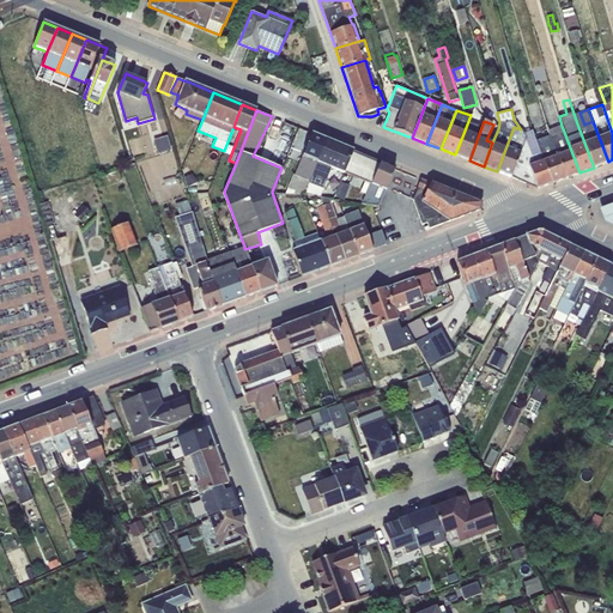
[(578,127),(594,168),(608,162),(593,121),(584,125),(578,127)]
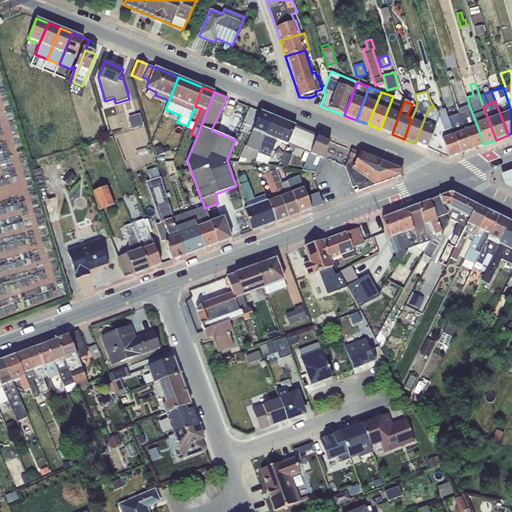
[(459,115),(471,110),(469,105),(457,109),(459,115)]
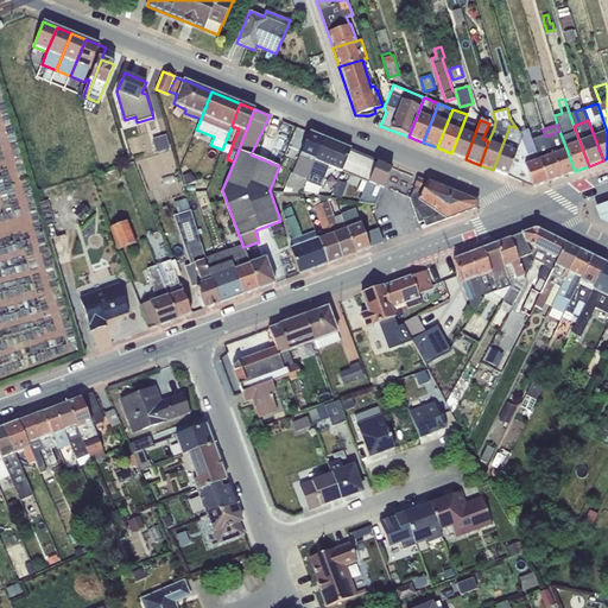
[(507,176),(524,139),(523,137),(519,132),(517,128),(510,126),(493,170),(507,176)]
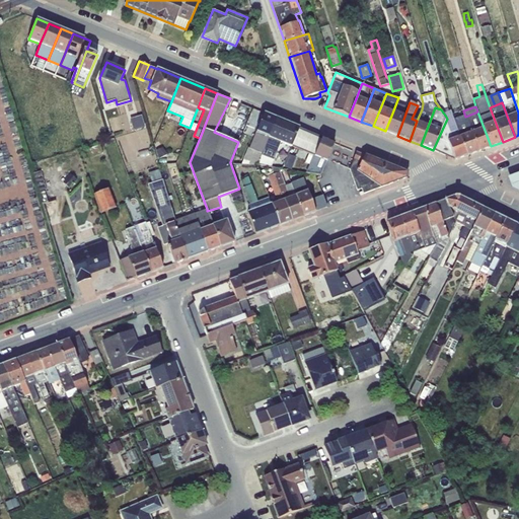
[(385,131),(396,136),(404,116),(393,110),(385,131)]
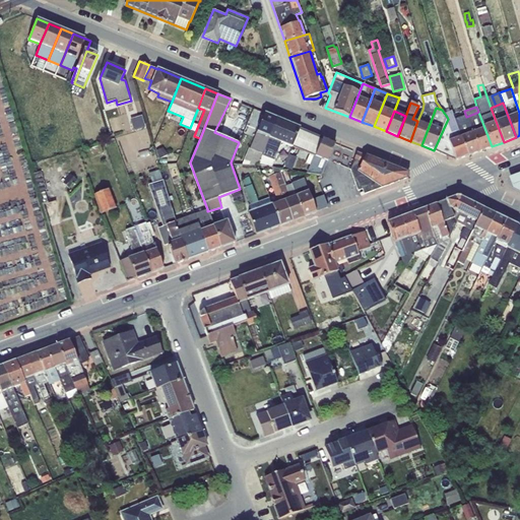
[(452,111),(444,113),(447,117),(448,119),(450,124),(456,122),(455,121),(454,115),(452,111)]
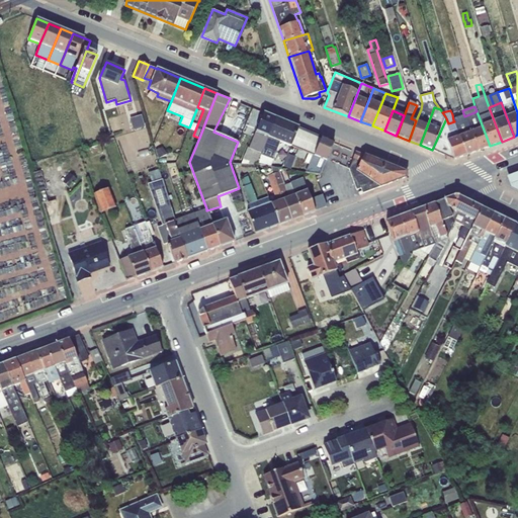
[(452,114),(453,120),(464,116),(462,110),(452,114)]
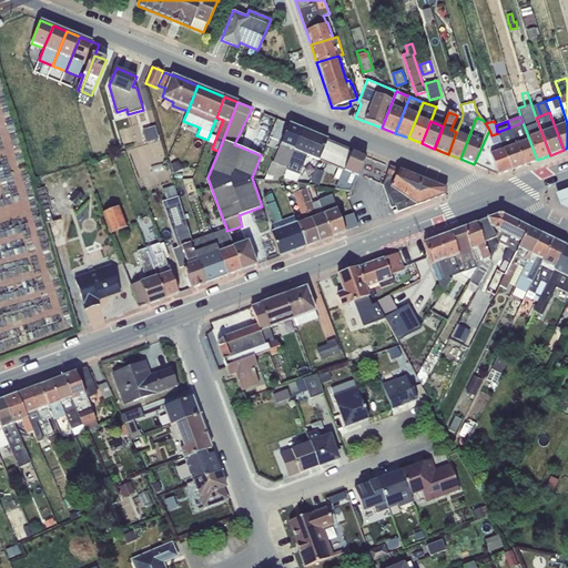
[(509,128),(524,165),(537,160),(523,122),(509,128)]
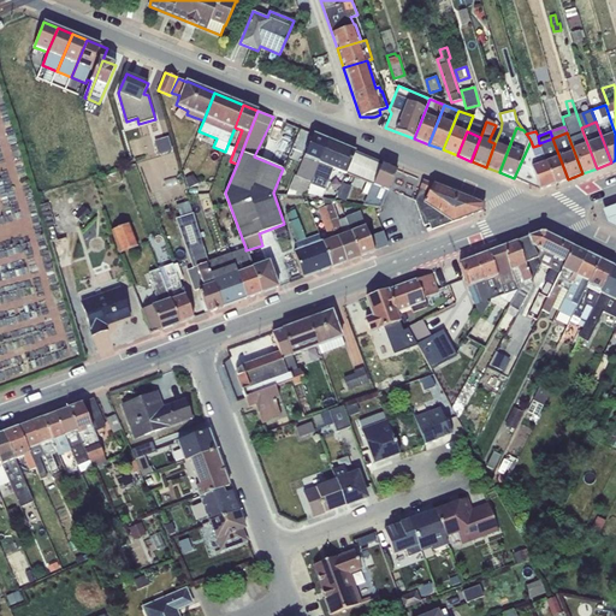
[(327,140),(313,135),(296,176),(295,176),(289,189),(304,196),(306,194),(327,140)]
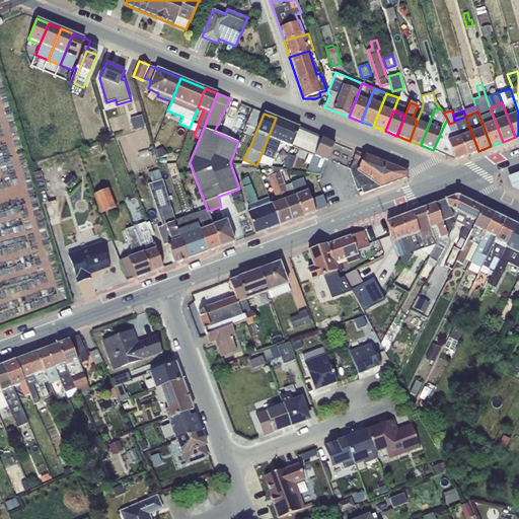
[(142,115),(130,119),(134,131),(145,128),(142,115)]
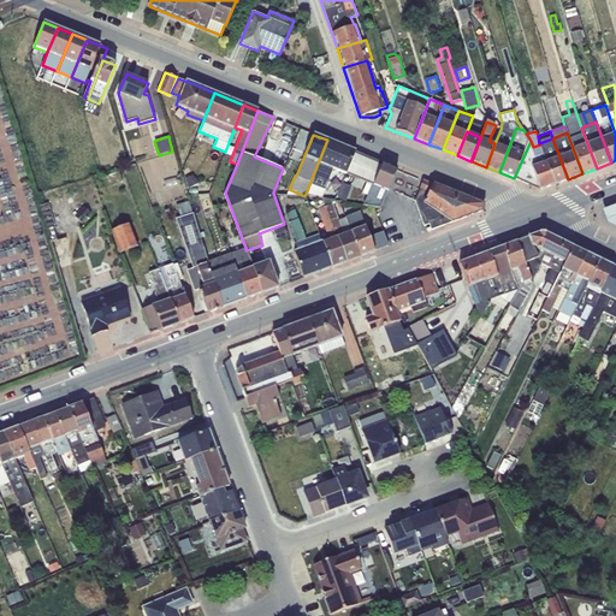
[(540,144),(555,184),(568,179),(552,138),(539,143),(540,144)]
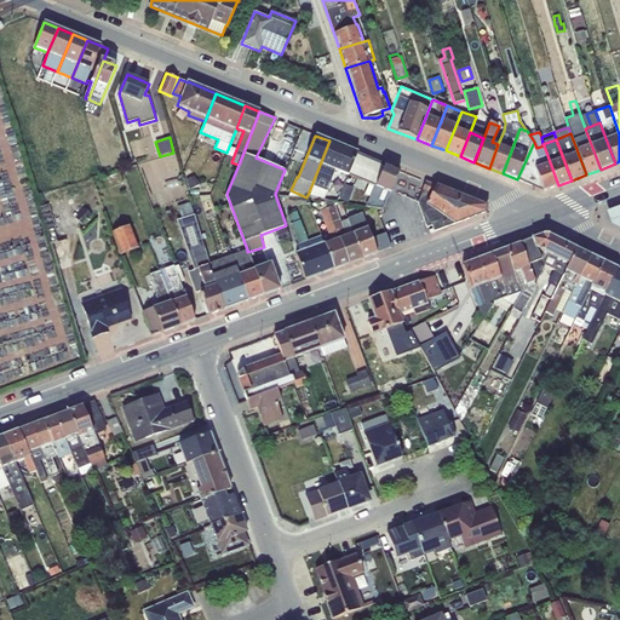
[(357,153),(329,141),(308,195),(323,199),(336,171),(348,176),(349,174),(357,153)]
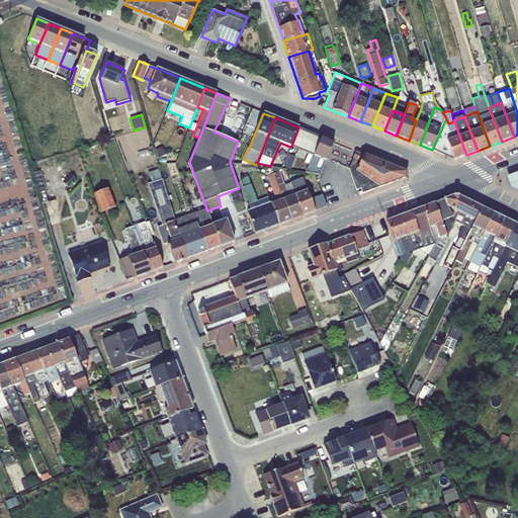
[(448,123),(446,118),(432,150),(454,160),(466,155),(454,121),(448,123)]
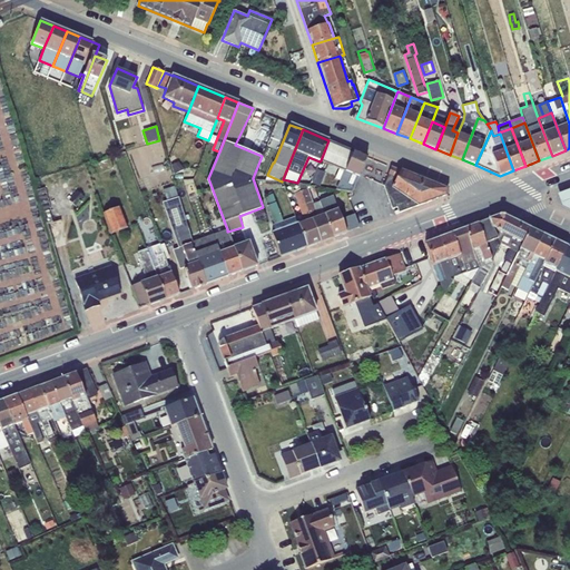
[(354,151),(328,140),(321,160),(345,172),(354,151)]
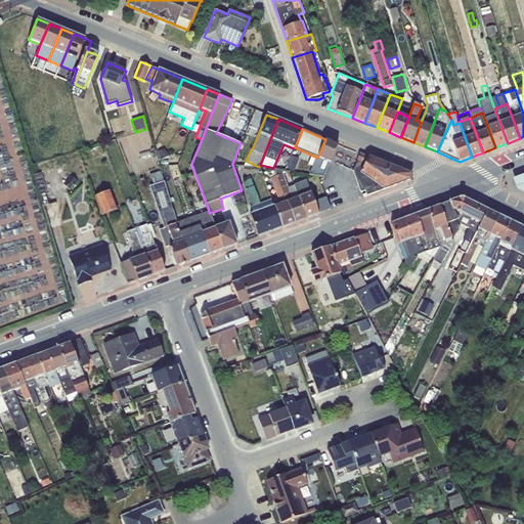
[(338,144),(325,139),(317,158),(310,174),(324,176),(338,144)]
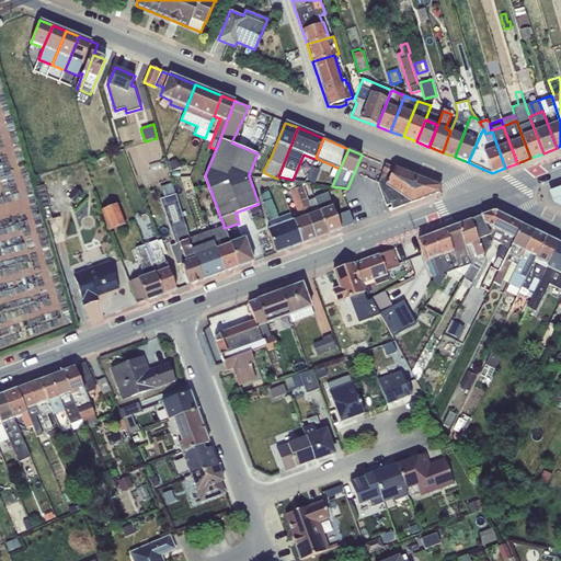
[(175,159),(168,162),(172,172),(182,167),(175,159)]
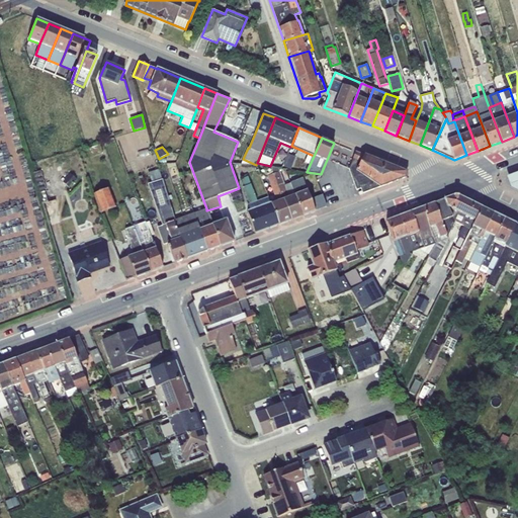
[(405,171),(356,152),(349,168),(356,190),(361,188),(362,193),(404,178),(405,171)]
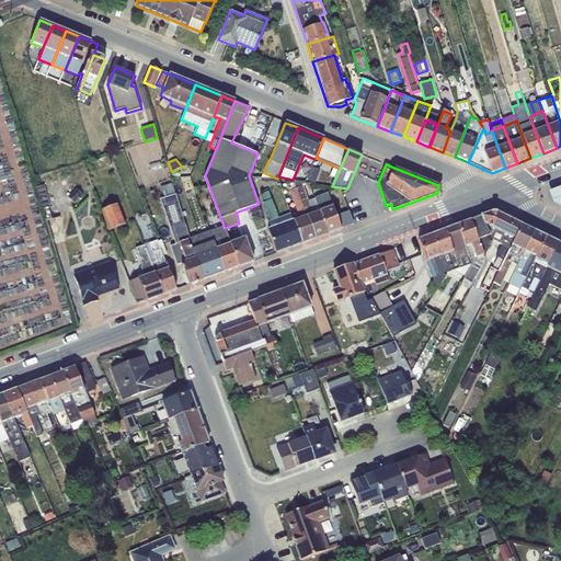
[(320,170),(312,167),(307,180),(315,183),(320,170)]
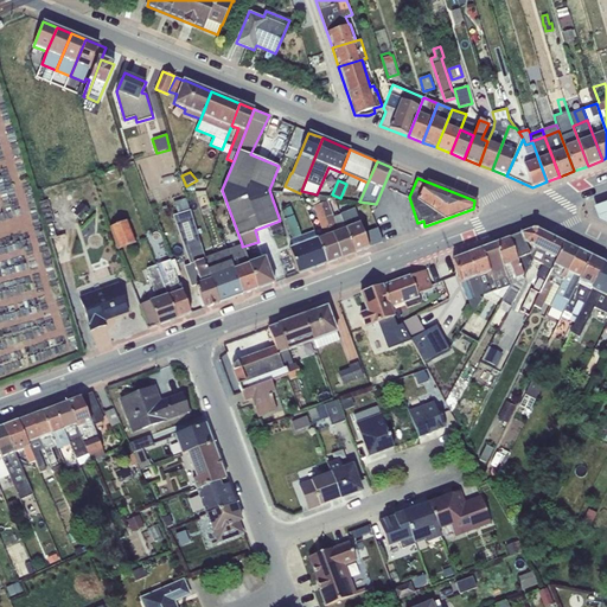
[(43,191),(37,192),(49,237),(56,236),(52,224),(55,223),(48,199),(45,200),(43,191)]
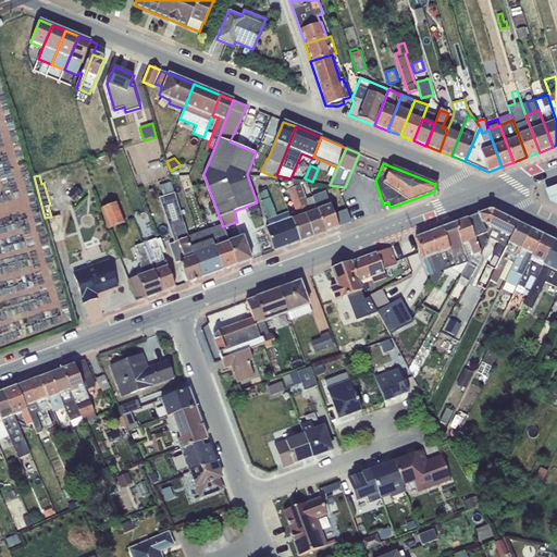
[(293,184),(312,237),(325,232),(312,196),(306,199),(300,181),(291,180),(293,184)]
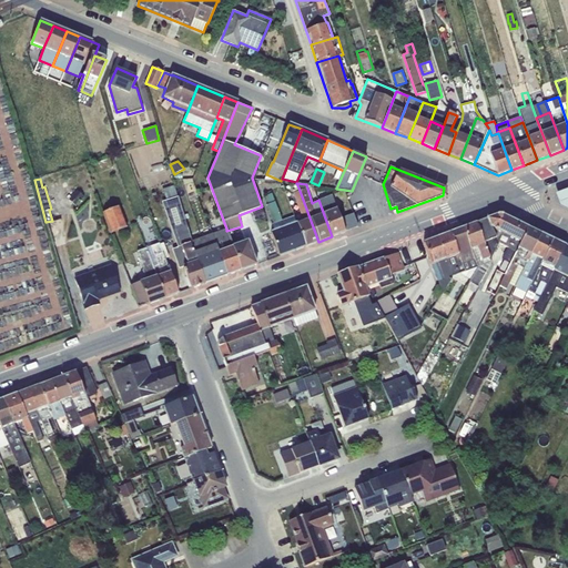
[(178,196),(174,185),(163,189),(166,200),(162,201),(179,246),(172,249),(179,269),(183,266),(192,288),(205,284),(190,242),(191,237),(179,196),(178,196)]
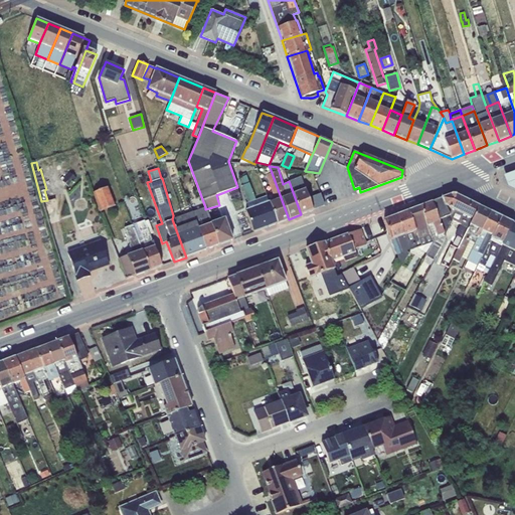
[(270,202),(278,223),(289,219),(271,170),(265,172),(275,200),(270,202)]
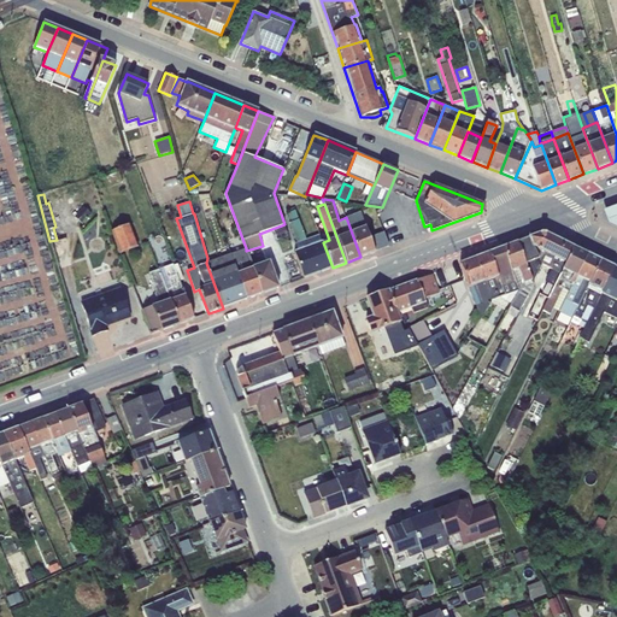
[(607,223),(616,228),(616,205),(604,210),(607,223)]
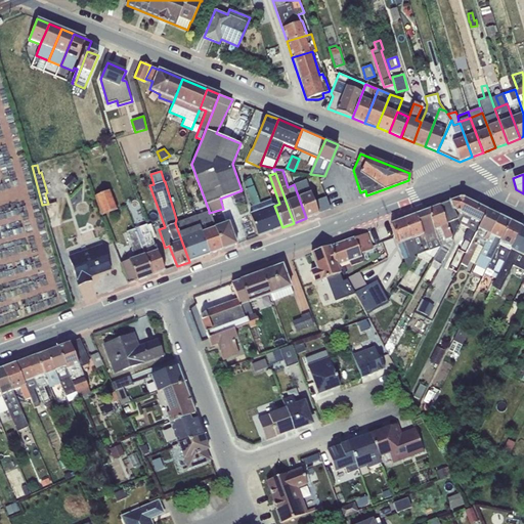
[(71,176),(63,183),(70,189),(78,181),(71,176)]
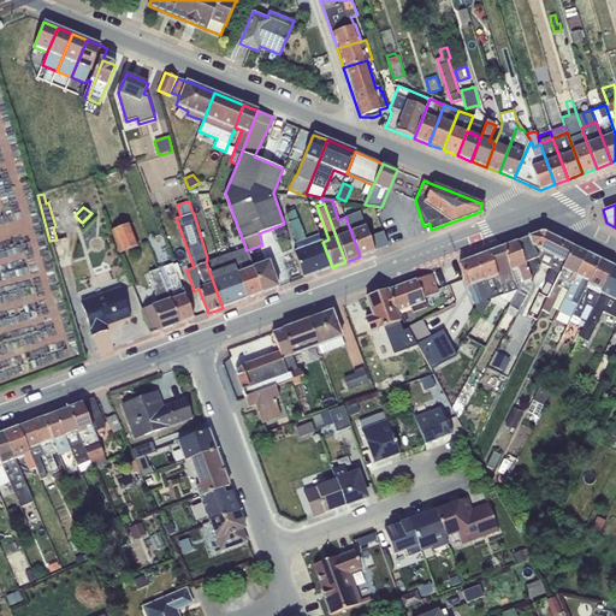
[(289,223),(296,242),(306,238),(295,209),(288,212),(291,221),(289,223)]
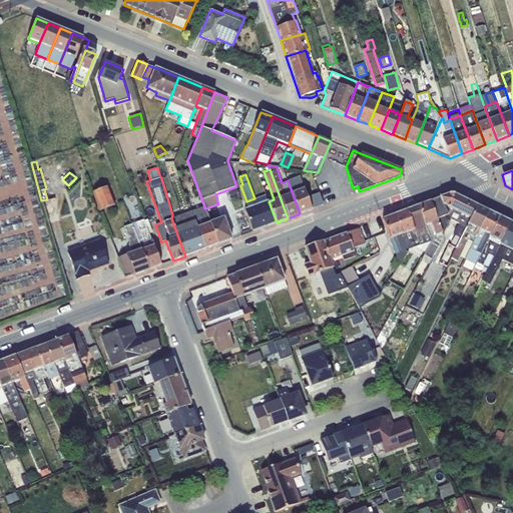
[(288,180),(300,213),(312,209),(312,208),(307,197),(300,176),(288,180)]
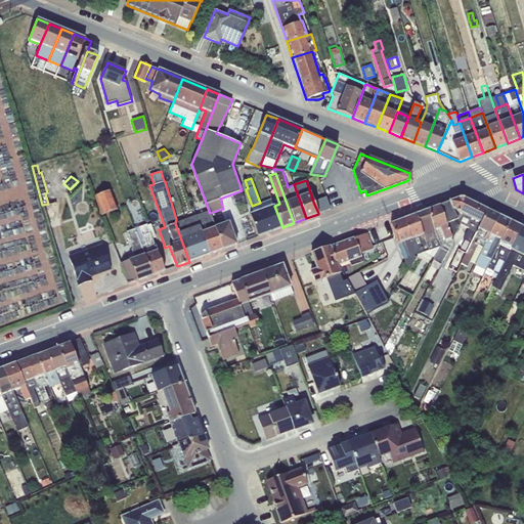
[(110,190),(95,195),(102,215),(117,210),(110,190)]
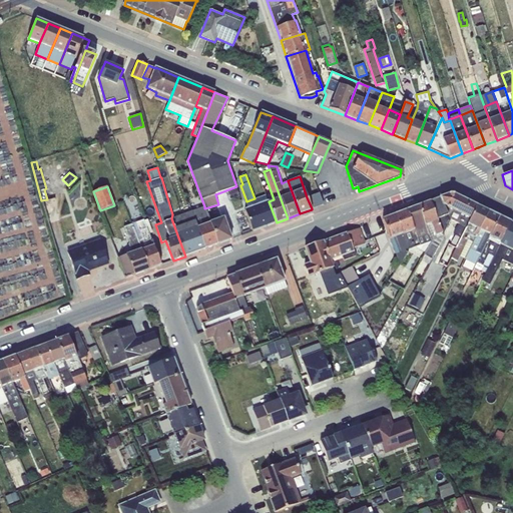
[(236,187),(227,191),(230,199),(239,196),(236,187)]
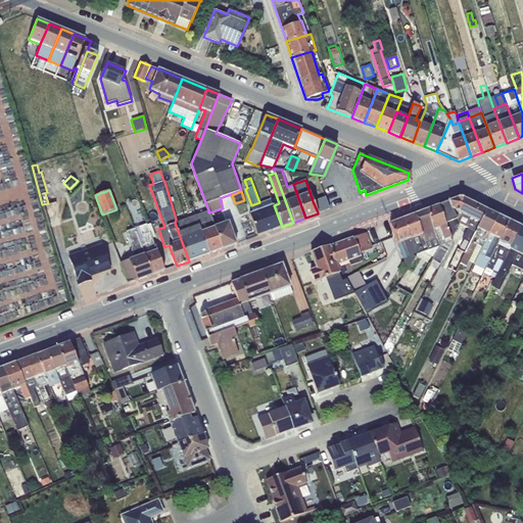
[(313,201),(318,212),(330,208),(325,196),(313,201)]
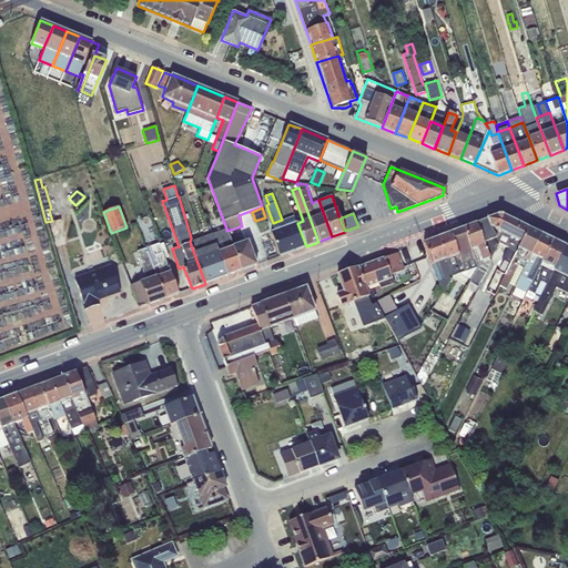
[(275,231),(271,232),(280,256),(306,246),(297,223),(295,215),(272,224),(275,231)]
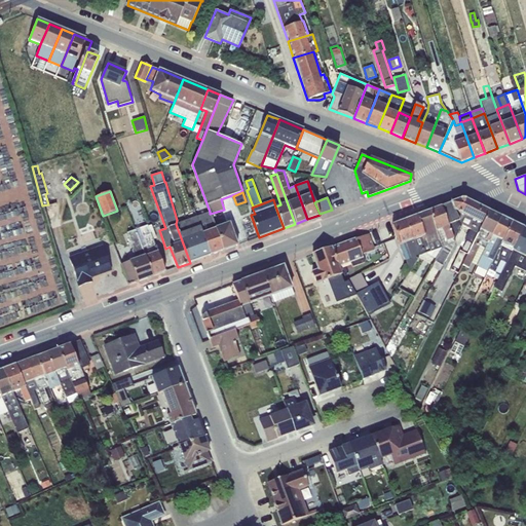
[(465,238),(474,242),(489,211),(465,199),(460,199),(441,207),(454,241),(462,226),(471,230),(465,238)]
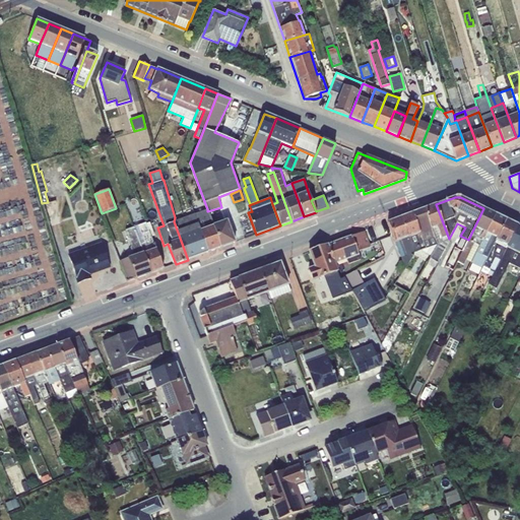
[(449,239),(436,204),(424,208),(438,246),(432,257),(429,265),(434,268),(450,242),(449,239)]
